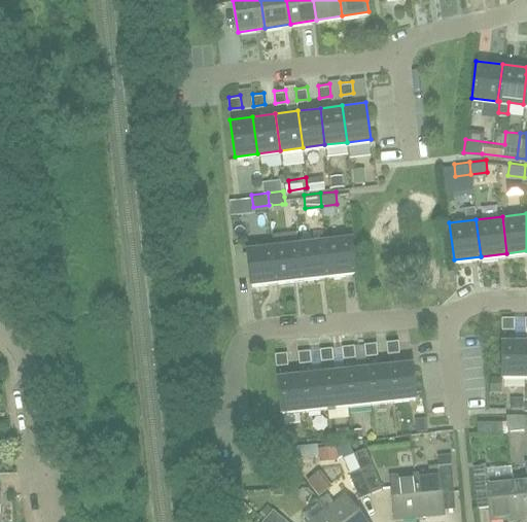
[(325,238),(329,275),(356,272),(352,235),(325,238)]
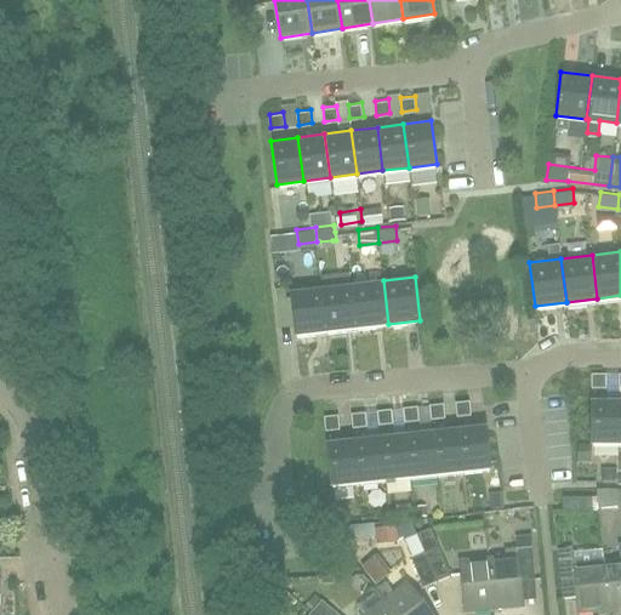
[(388,324),(383,280),(352,284),(358,328),(388,324)]
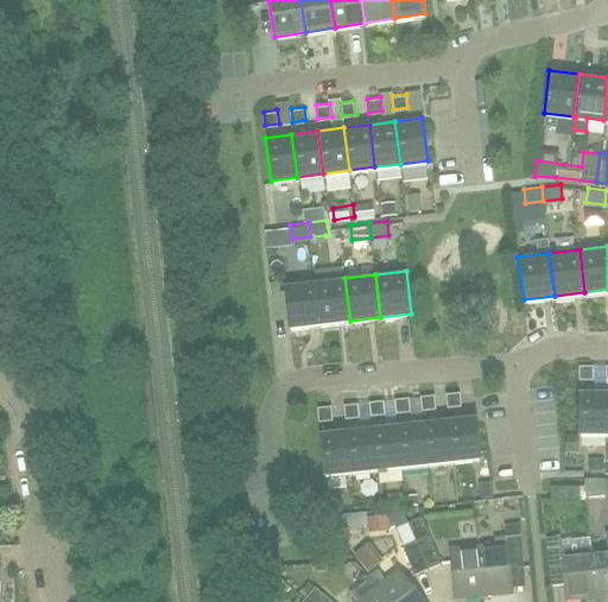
[(350,321),(344,278),(315,282),(320,324),(350,321)]
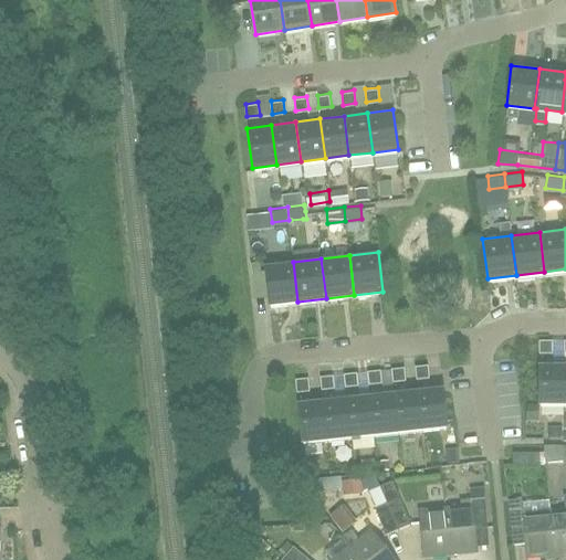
[(266,281),(268,295),(269,304),(297,302),(293,262),(265,265),(264,265),(264,268),(266,281)]
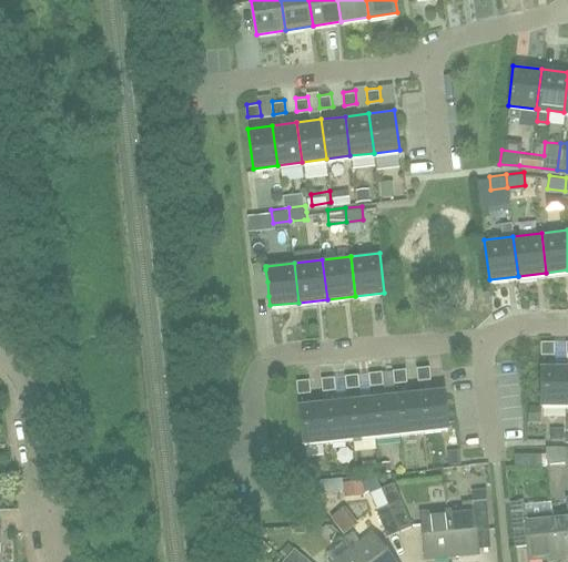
[(541,351),(554,353),(554,339),(541,339),(541,351)]
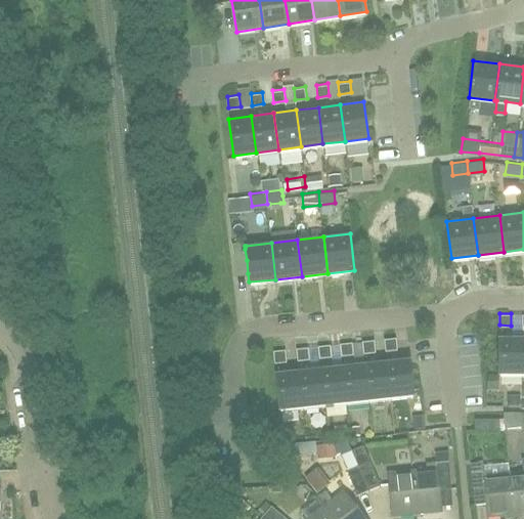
[(385,349),(397,348),(396,336),(385,338),(385,349)]
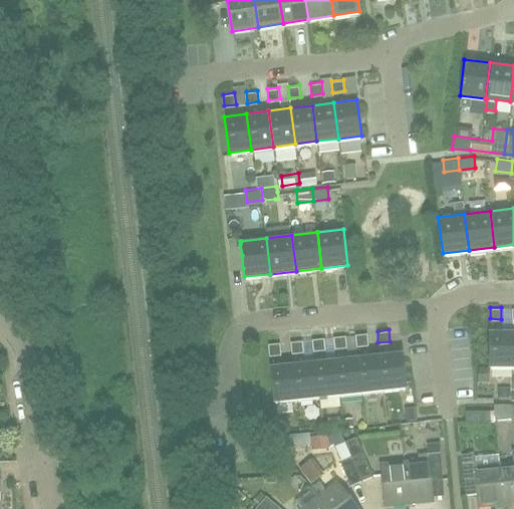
[(512,367),(512,331),(489,331),(489,367),(512,367)]
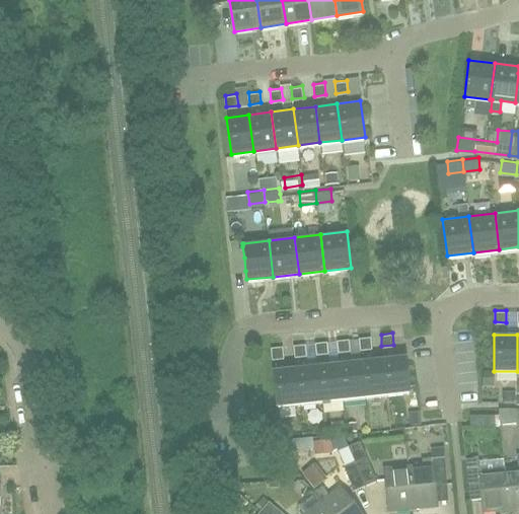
[(360,349),(372,347),(370,336),(359,337),(360,349)]
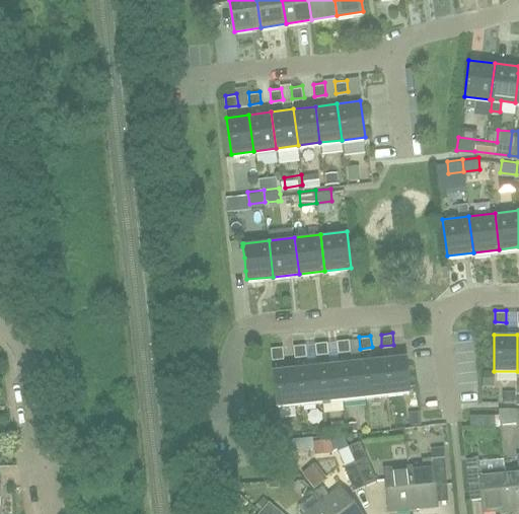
[(339,351),(350,349),(349,338),(337,339),(339,351)]
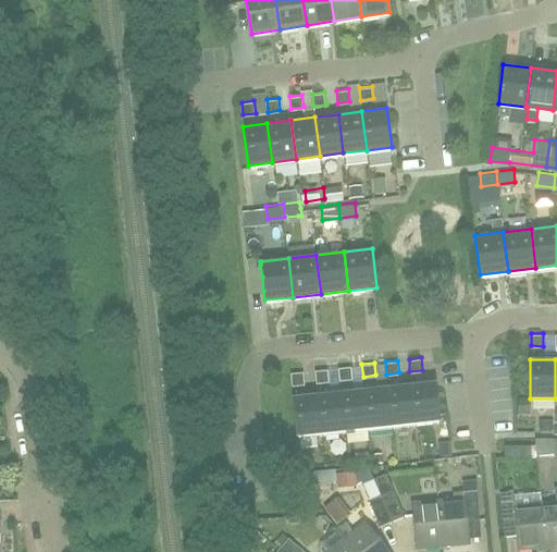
[(339,380),(353,378),(350,365),(337,366),(339,380)]
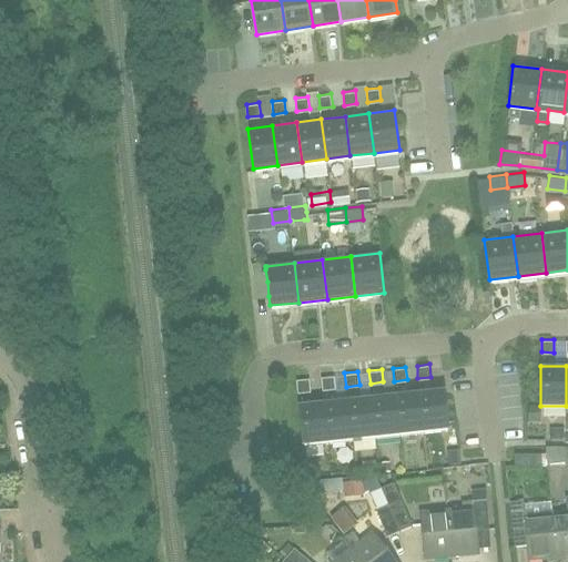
[(323,389),(335,387),(334,375),(321,376),(323,389)]
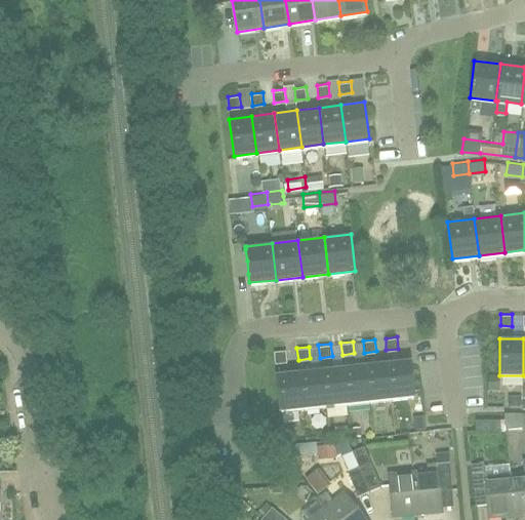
[(275,362),(286,360),(285,349),(274,350),(275,362)]
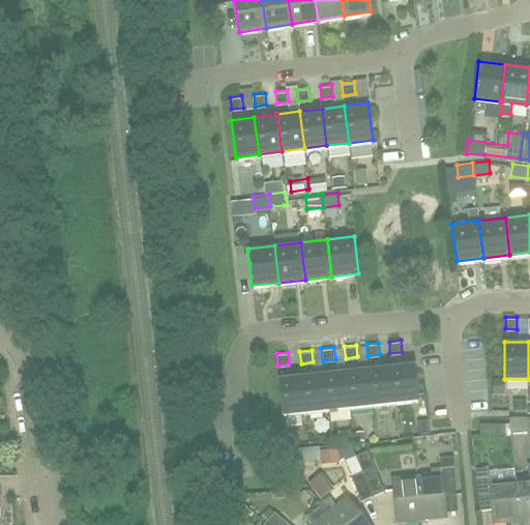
[(394,403),(418,401),(414,362),(391,366),(394,403)]
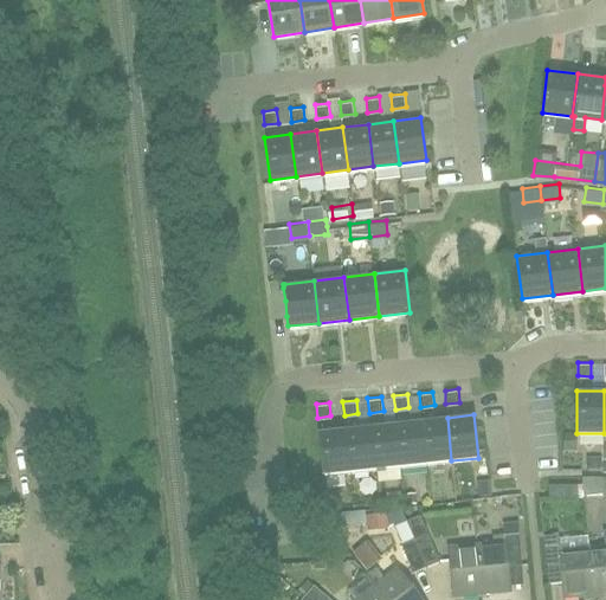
[(451,460),(447,418),(421,420),(426,463),(451,460)]
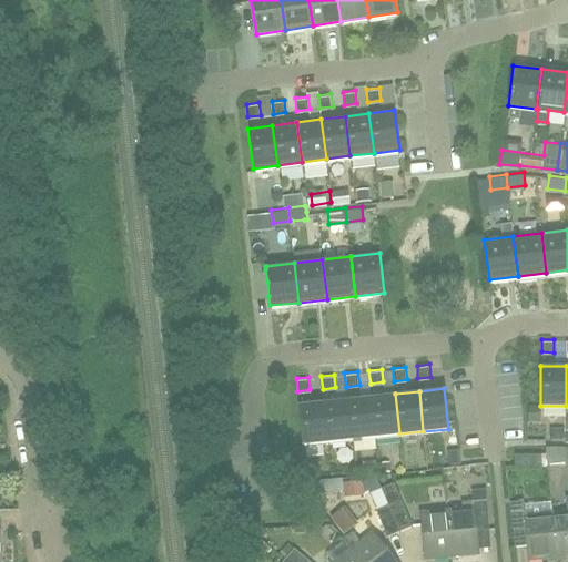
[(399,433),(395,394),(371,396),(375,437),(399,433)]
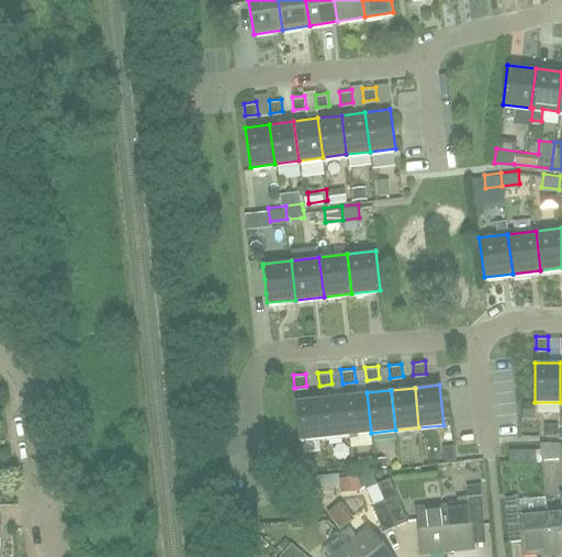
[(371,433),(367,392),(344,394),(348,435),(371,433)]
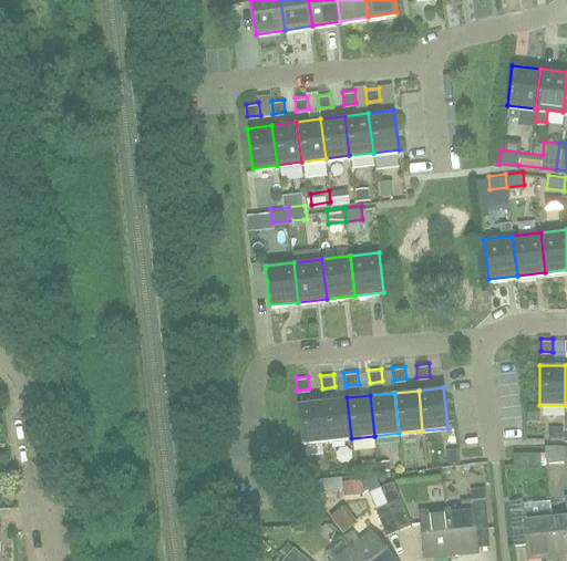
[(351,438),(347,397),(322,400),(327,440),(351,438)]
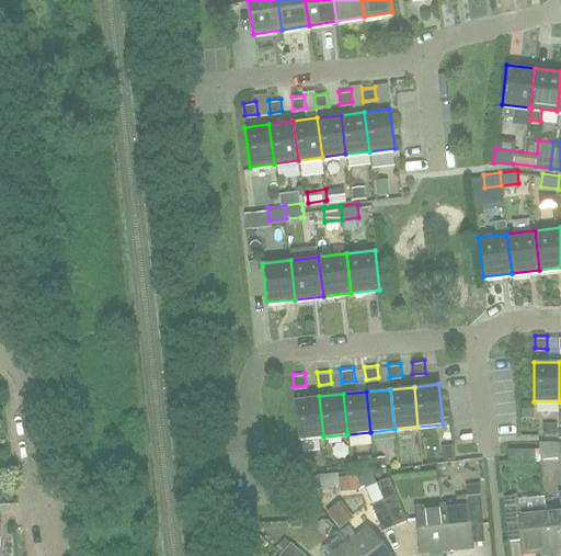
[(323,437),(319,396),(295,399),(299,439),(323,437)]
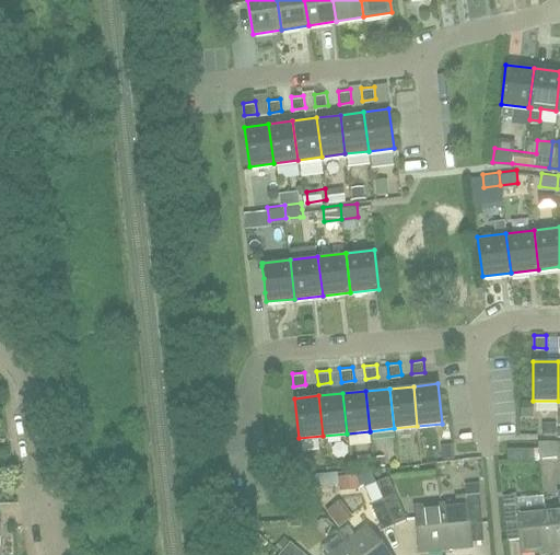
[(556,455),(557,439),(539,438),(538,455),(556,455)]
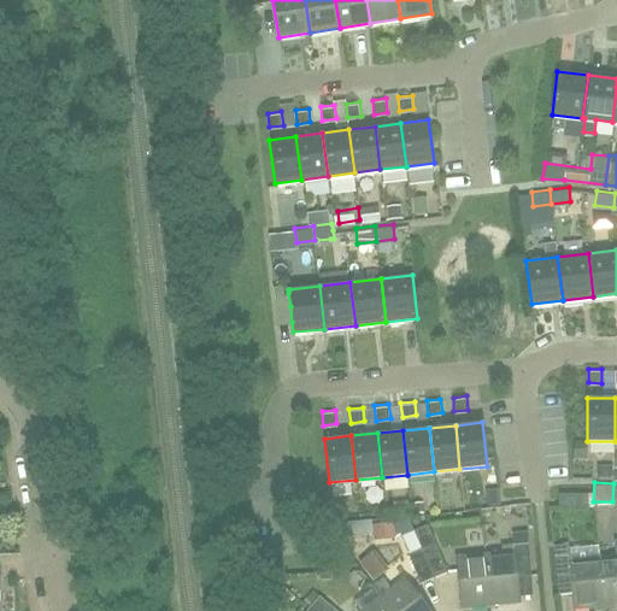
[(558,509),(587,509),(587,491),(558,491),(558,509)]
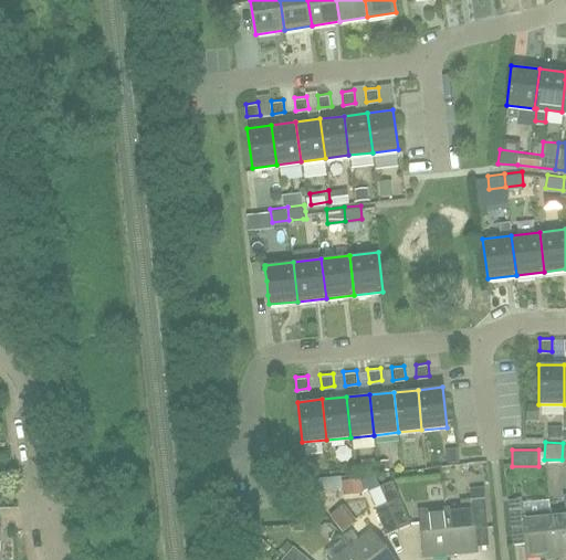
[(368,474),(374,486),(369,488),(375,505),(386,531),(399,526),(380,483),(374,471),(368,474)]
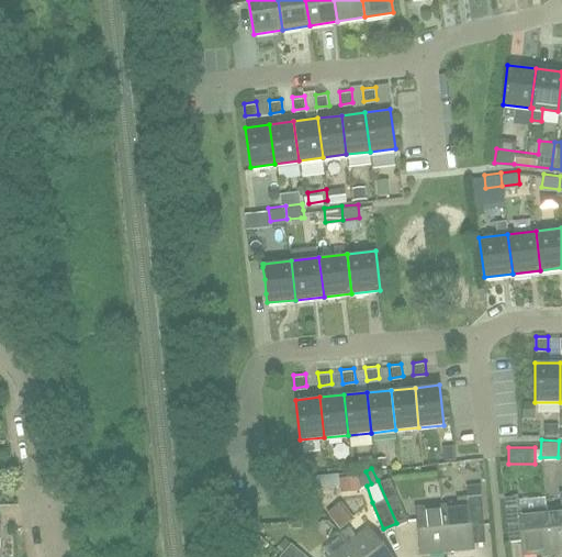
[(340,490),(359,488),(359,486),(357,474),(340,476),(338,476),(339,486),(340,490)]
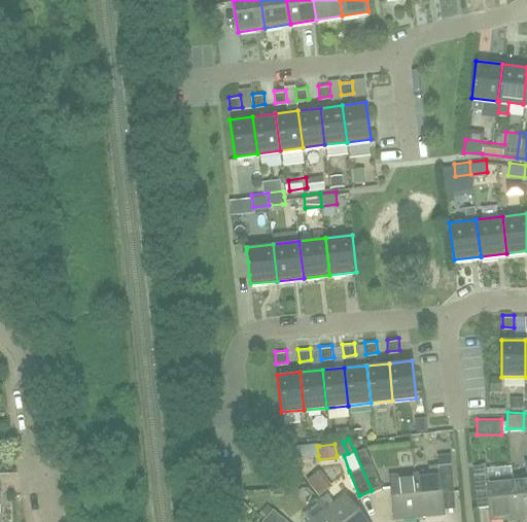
[(372,490),(383,485),(365,446),(354,450),(372,490)]
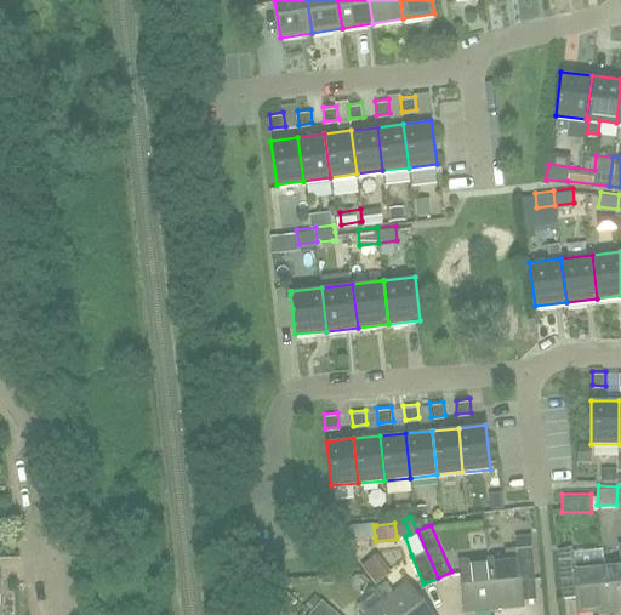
[(506,546),(507,554),(488,556),(493,608),(523,605),(519,578),(534,575),(530,531),(516,534),(517,545),(506,546)]
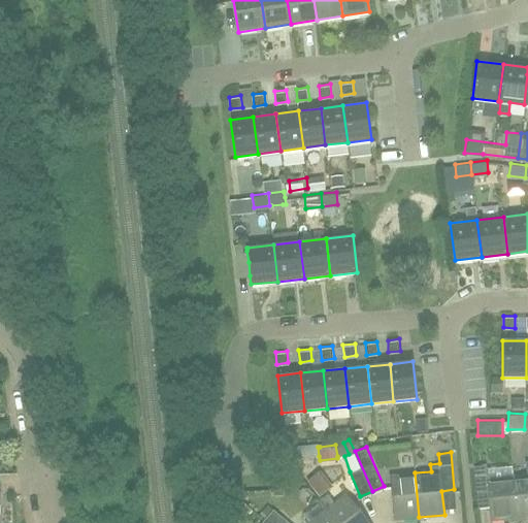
[(518,516),(514,476),(513,463),(486,466),(486,462),(473,464),(476,494),(489,493),(492,519),(518,516)]
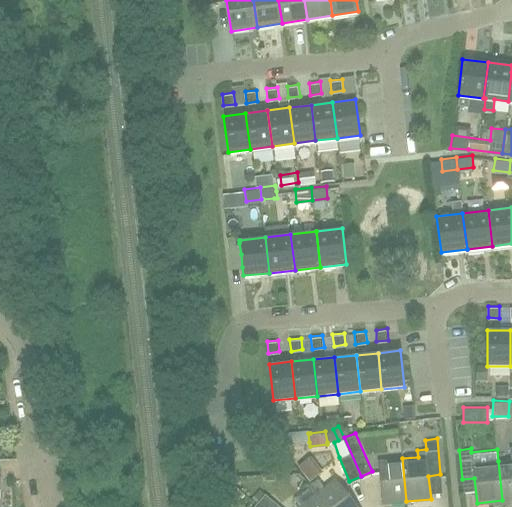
[(313,452),(300,461),(313,478),(325,469),(313,452)]
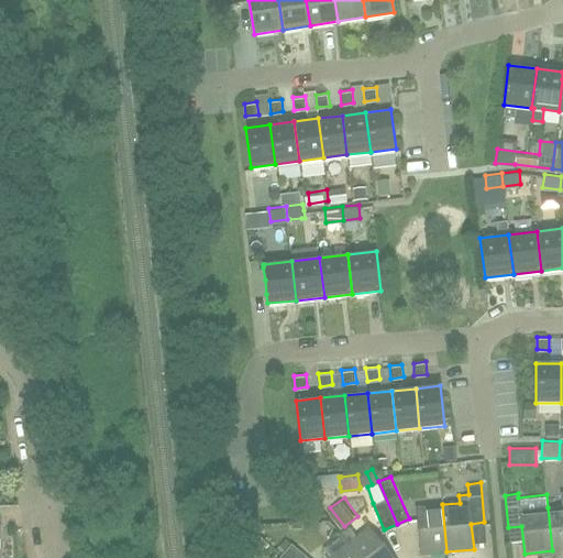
[(446,551),(442,504),(416,507),(420,555),(446,551)]
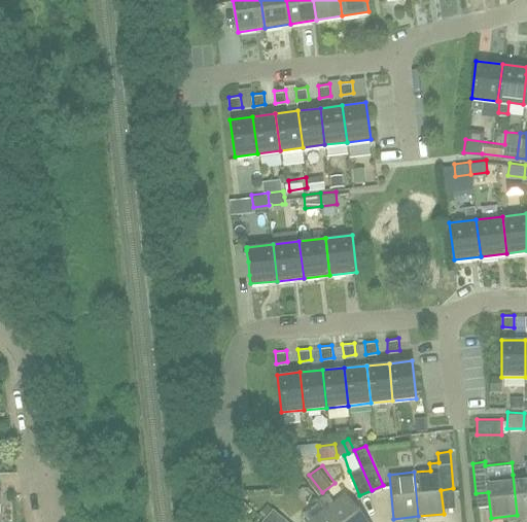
[(526,473),(513,475),(517,515),(526,513),(526,473)]
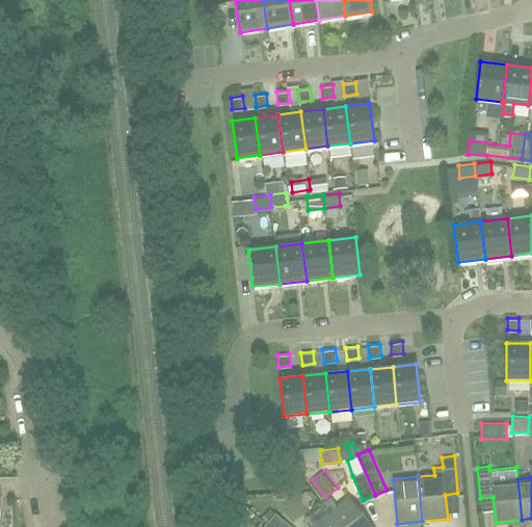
[(370,526),(347,497),(338,504),(330,495),(321,502),(340,526),(370,526)]
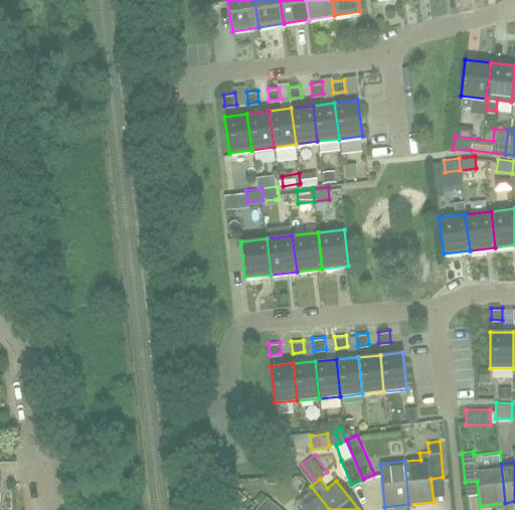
[(299,509),(329,509),(311,486),(295,499),(302,507),(299,509)]
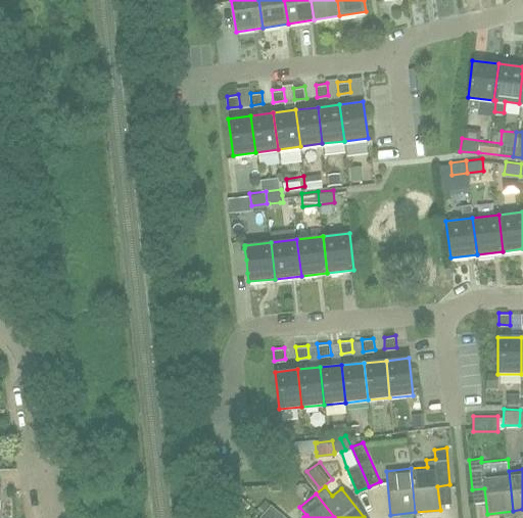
[(288,517),(271,503),(265,498),(256,507),(263,512),(269,517),(288,517)]
